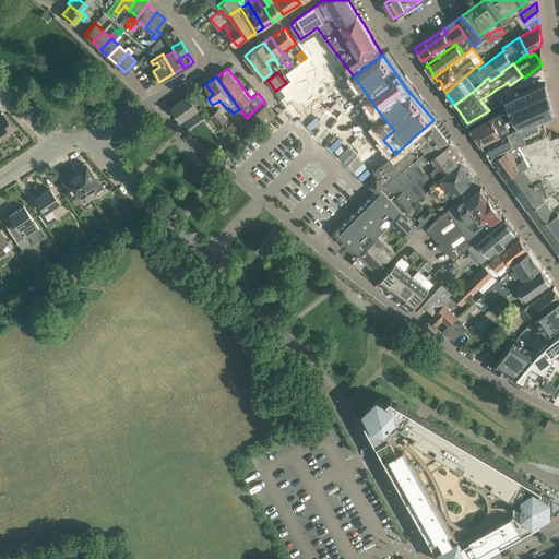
[(547,90),(546,82),(521,93),(507,100),(512,115),(550,99),(547,90)]
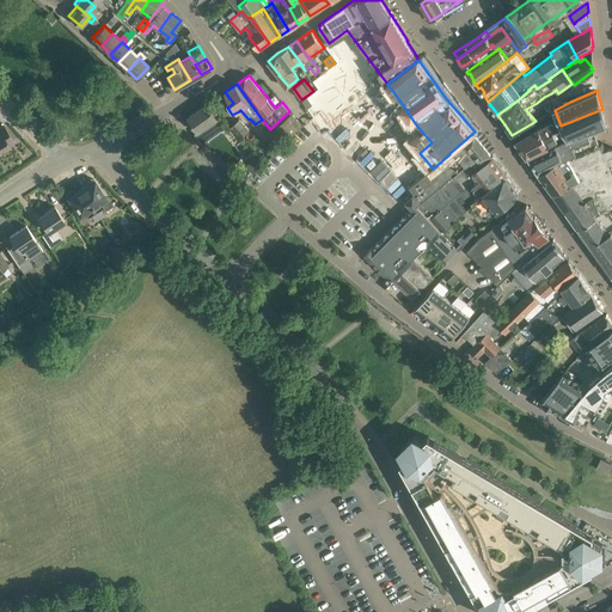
[(303,101),(308,108),(313,104),(308,97),(303,101)]
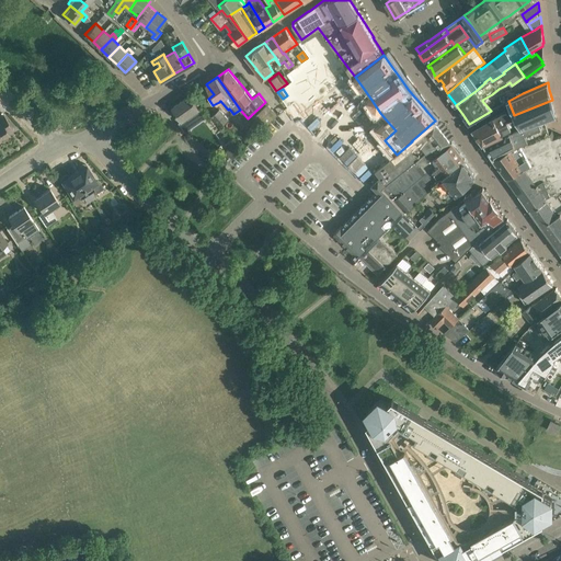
[(201,109),(191,94),(172,107),(182,121),(183,121),(201,109)]
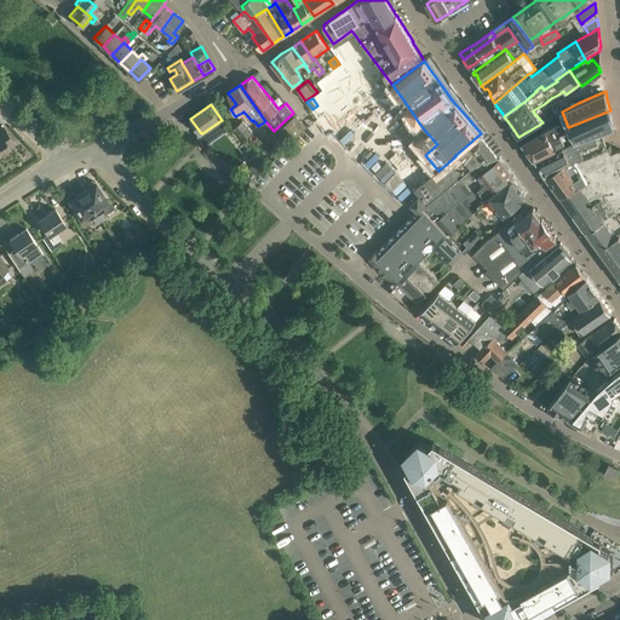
[(568,127),(575,142),(592,137),(603,133),(615,130),(610,110),(568,127)]
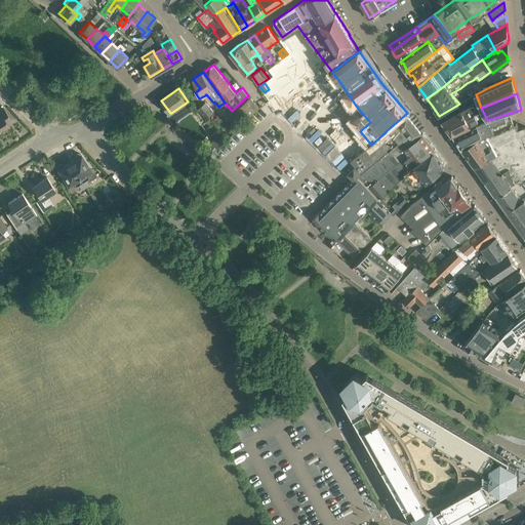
[(479,123),(487,120),(481,108),(476,94),(467,99),(459,104),(456,106),(439,116),(452,134),(453,133),(454,135),(462,131),(470,127),(472,126),(472,125),(478,122),(479,123)]
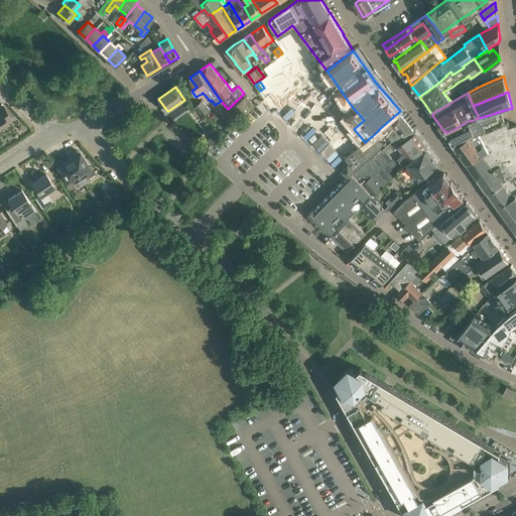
[(238,114),(251,101),(246,96),(234,110),(238,114)]
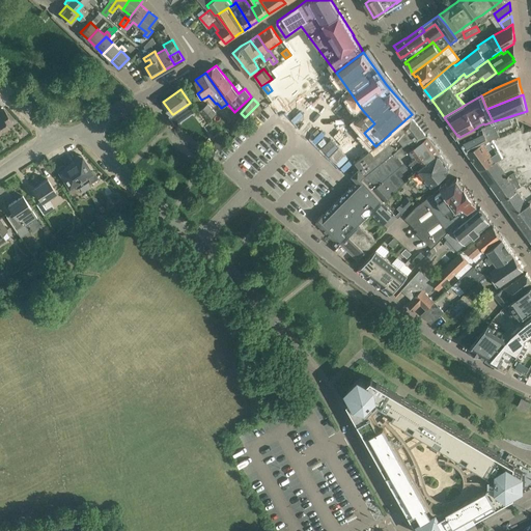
[(215,113),(207,104),(200,111),(208,119),(215,113)]
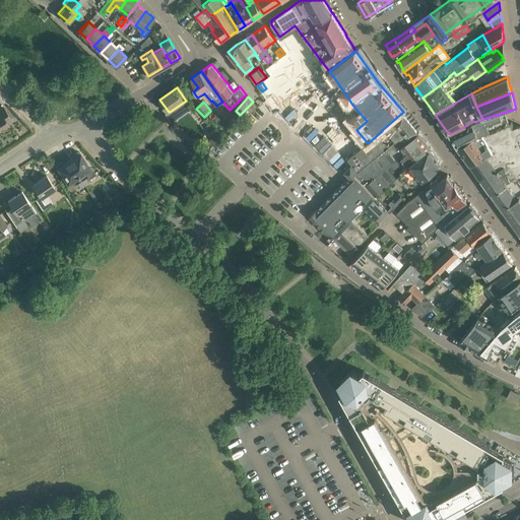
[(253,102),(240,115),(245,119),(250,114),(251,113),(258,106),(253,102)]
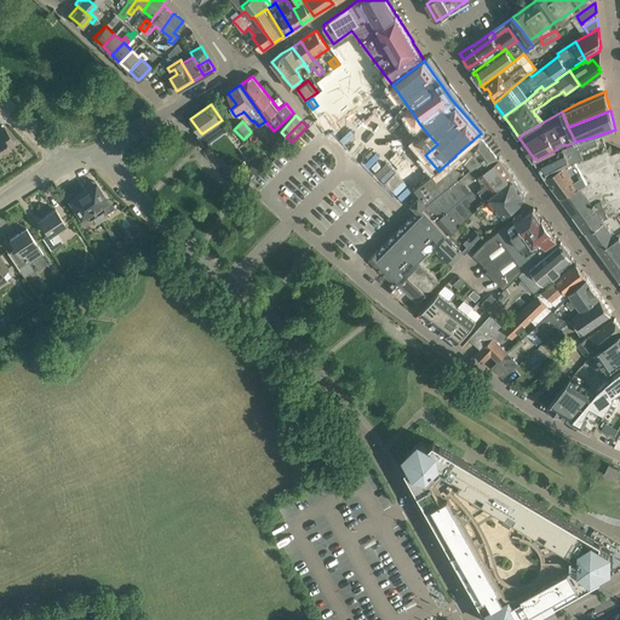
[(0,154),(11,147),(10,144),(15,142),(5,127),(0,130),(0,154)]
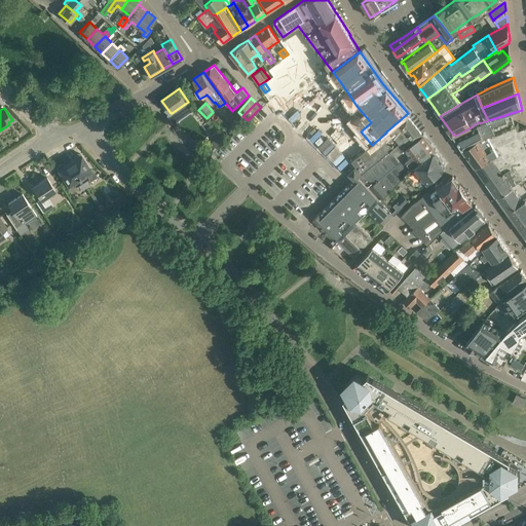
[(372,145),(362,152),(352,160),(357,165),(362,173),(406,139),(409,143),(414,138),(419,134),(422,132),(416,124),(414,121),(409,114),(408,114),(408,113),(385,133),(386,133),(372,145)]
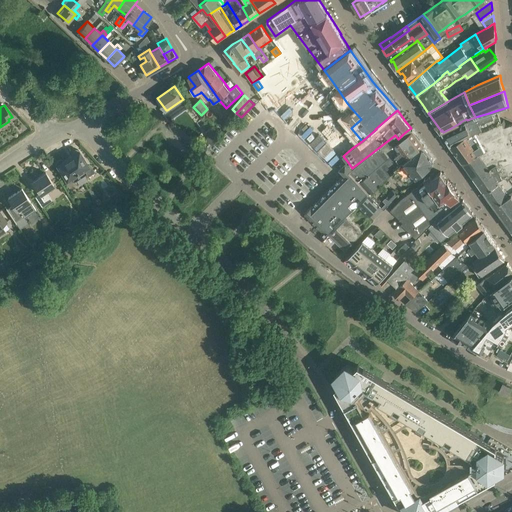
[(489,113),(493,125),(502,122),(498,110),(489,113)]
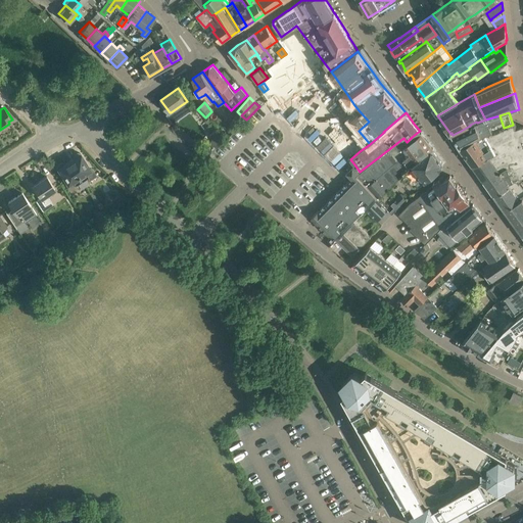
[(453,135),(460,147),(477,139),(484,136),(504,128),(500,115),(485,120),(477,123),(476,122),(470,125),(470,126),(468,127),(461,131),(453,135)]
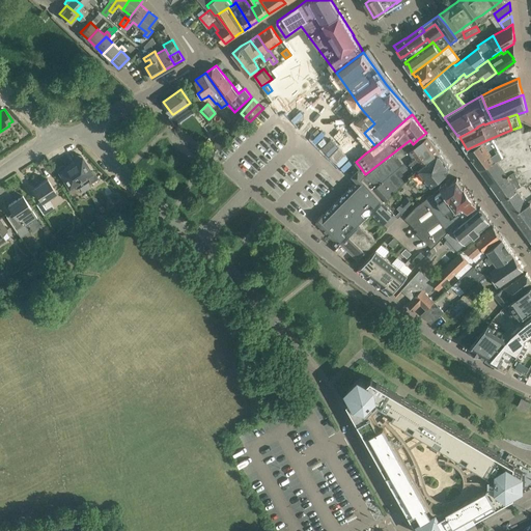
[(488,178),(492,182),(491,183),(492,184),(508,173),(515,169),(522,185),(530,179),(530,128),(527,130),(526,124),(521,127),(511,130),(492,138),(484,141),(467,149),(467,150),(471,157),(472,157),(487,178),(488,178)]
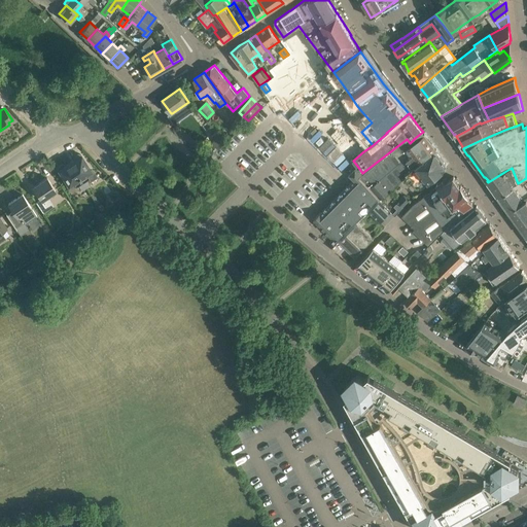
[(360,175),(371,187),(382,199),(390,190),(403,178),(403,177),(407,175),(406,174),(414,168),(412,166),(407,160),(414,154),(420,163),(435,150),(437,149),(424,133),(417,140),(411,144),(410,143),(407,139),(362,173),(360,175)]
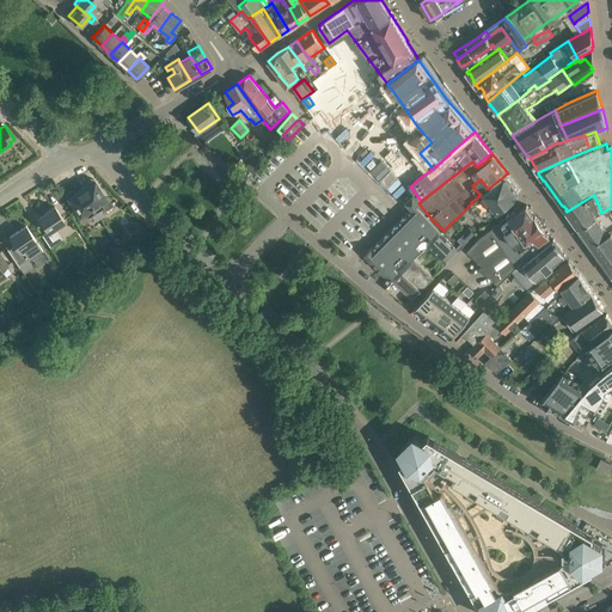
[(264,164),(257,155),(246,166),(255,173),(262,166),(263,166),(263,165),(264,164)]
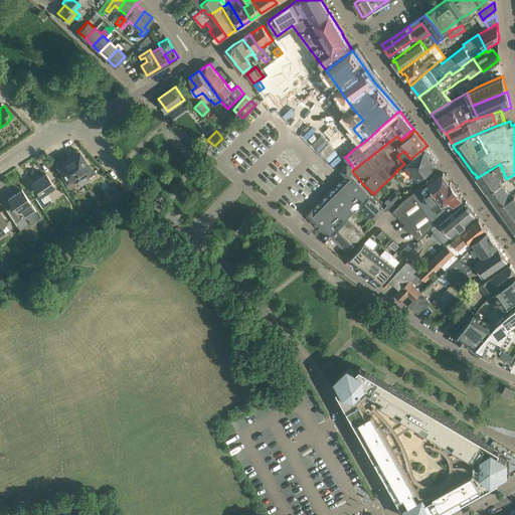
[(401,166),(396,170),(397,171),(394,173),(394,174),(399,180),(403,177),(402,179),(406,184),(409,184),(411,182),(412,183),(435,166),(433,163),(436,160),(432,154),(426,147),(426,148),(425,147),(410,159),(404,164),(401,166)]
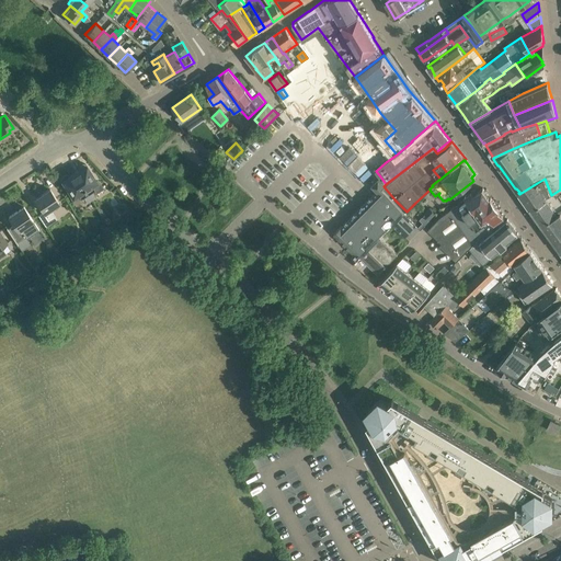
[(80,169),(75,172),(91,198),(95,196),(92,192),(94,190),(95,191),(102,186),(98,181),(87,164),(86,163),(84,163),(82,163),(81,163),(80,165),(80,167),(80,168),(80,169)]
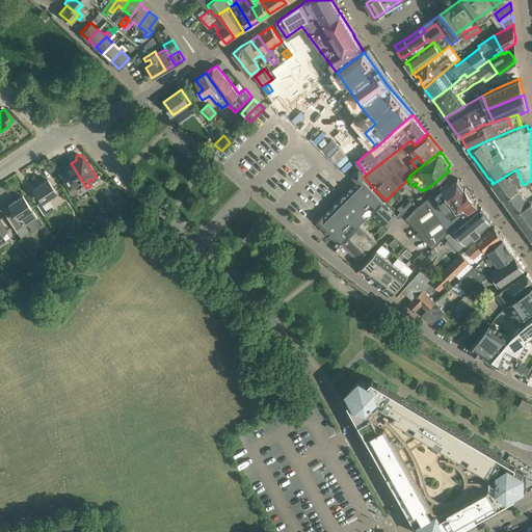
[(418,169),(424,164),(418,156),(410,161),(416,167),(418,169)]
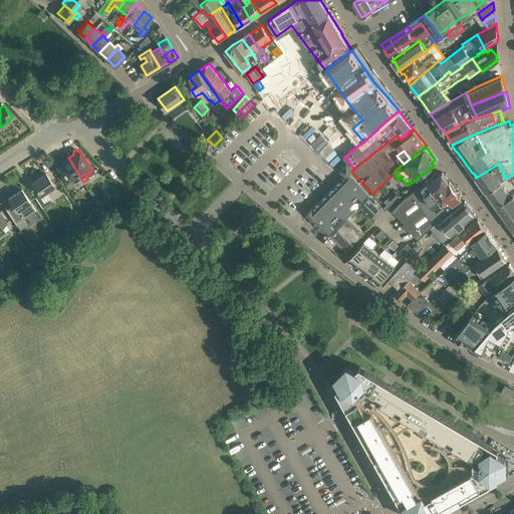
[(83,182),(68,158),(63,162),(62,161),(61,160),(59,160),(58,161),(57,162),(57,163),(57,165),(64,176),(67,180),(66,181),(70,186),(75,183),(75,181),(77,180),(79,185),(83,182)]
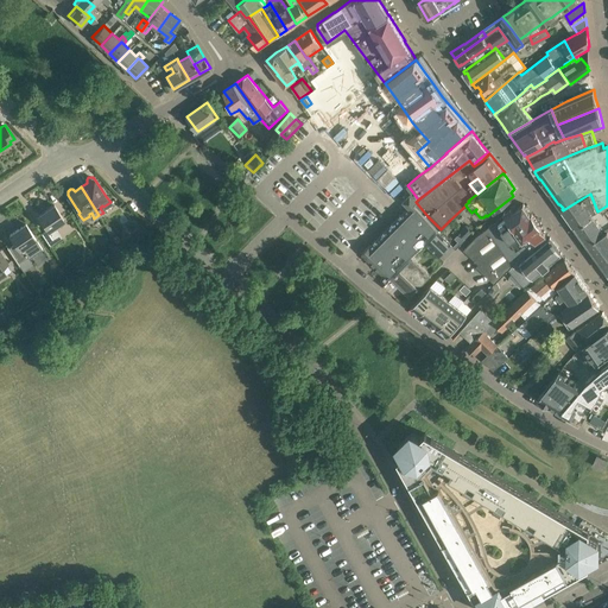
[(416,202),(418,200),(412,191),(403,201),(409,207),(401,215),(401,214),(400,215),(400,216),(393,223),(392,223),(392,225),(385,232),(384,232),(384,233),(375,240),(374,241),(375,241),(371,245),(362,253),(367,257),(390,279),(413,257),(426,242),(438,232),(439,230),(441,229),(428,216),(416,202)]
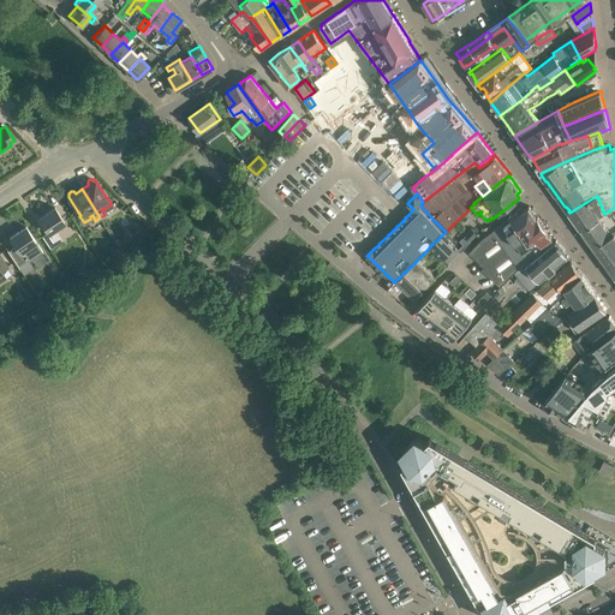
[(589,201),(569,213),(571,214),(581,230),(581,231),(583,230),(601,219),(599,216),(604,214),(597,196),(589,201)]
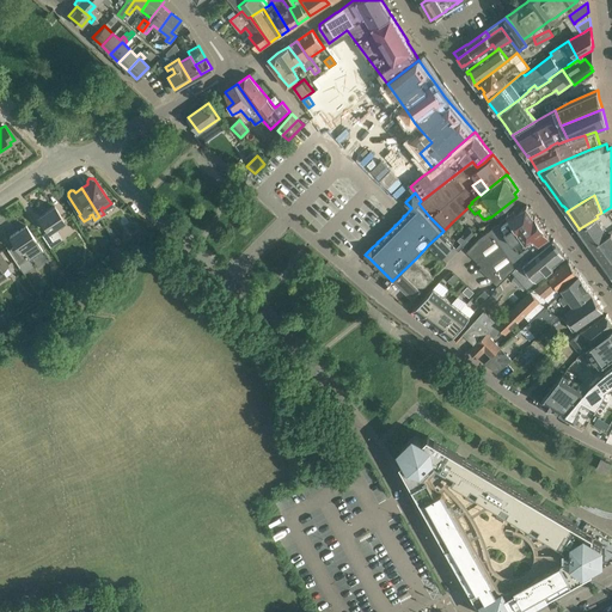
[(536,215),(534,215),(527,204),(521,209),(519,206),(508,214),(509,216),(508,218),(506,215),(500,220),(501,221),(478,238),(478,239),(473,244),(466,250),(482,265),(479,268),(499,285),(512,271),(513,271),(524,258),(527,262),(530,258),(522,249),(520,250),(514,242),(513,242),(506,231),(526,216),(533,227),(540,221),(536,215)]
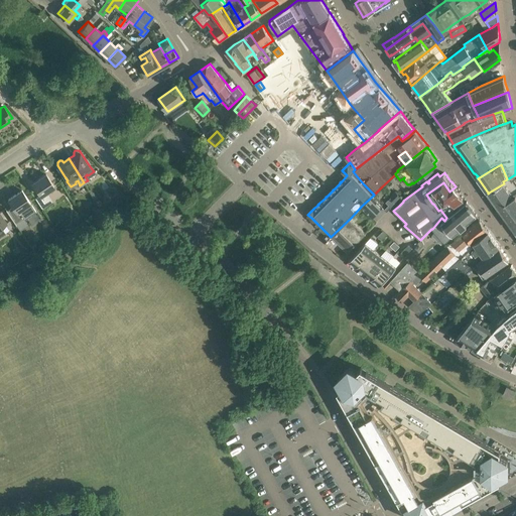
[(54,186),(46,173),(32,182),(40,194),(35,198),(41,208),(52,201),(46,191),(54,186)]
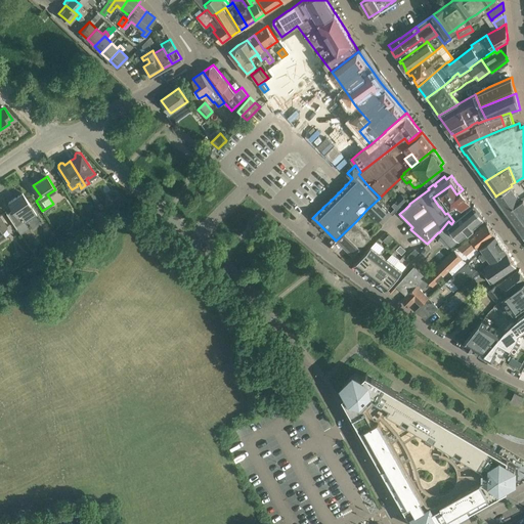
[(523,177),(515,182),(511,184),(512,186),(496,195),(507,210),(506,210),(507,212),(508,211),(523,199),(523,177)]
